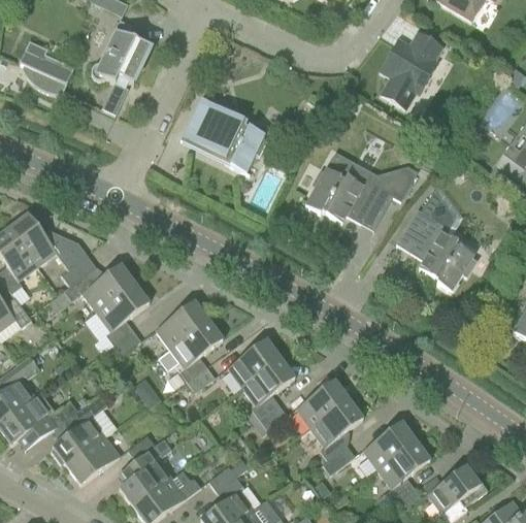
[(87,0),(122,17),(128,4),(119,0),(87,0)]
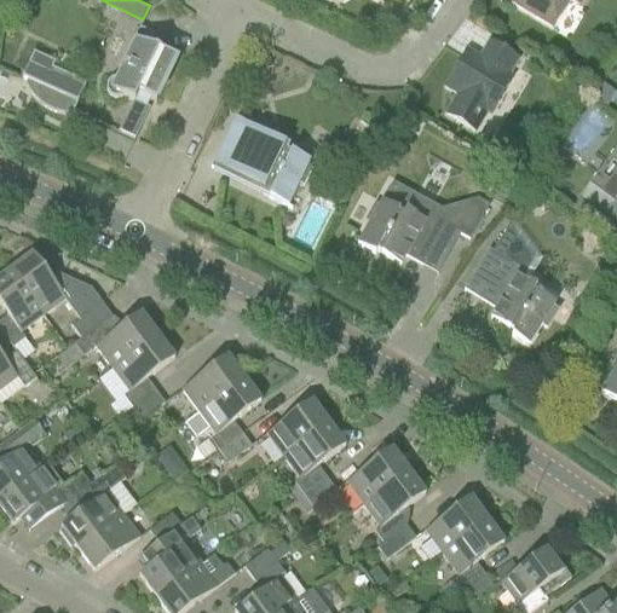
[(513,0),(512,1),(534,13),(554,25),(569,0),(577,0),(580,1),(581,0),(513,0)]
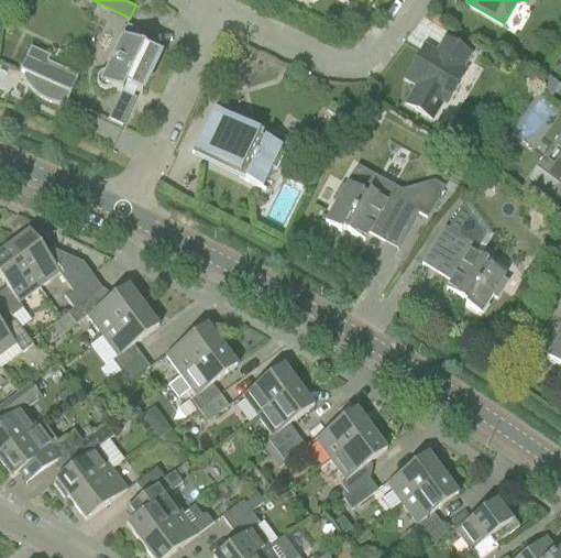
[(111,85),(112,85),(122,89),(109,117),(123,123),(138,96),(134,95),(138,88),(143,90),(162,51),(136,39),(141,29),(129,22),(107,67),(105,68),(102,68),(101,69),(99,72),(99,73),(98,74),(98,75),(98,77),(98,78),(98,79),(99,81),(100,83),(101,85),(103,86),(106,86),(108,86),(109,86),(111,85)]
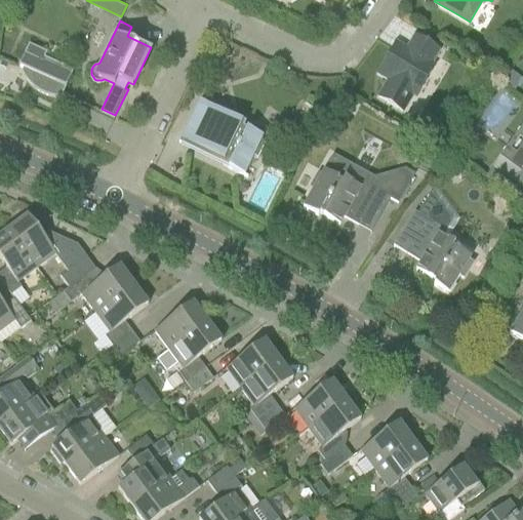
[(394,45),(378,71),(389,77),(378,94),(397,105),(404,109),(413,92),(417,94),(436,63),(433,61),(440,47),(433,43),(415,33),(408,46),(397,39),(394,45)]
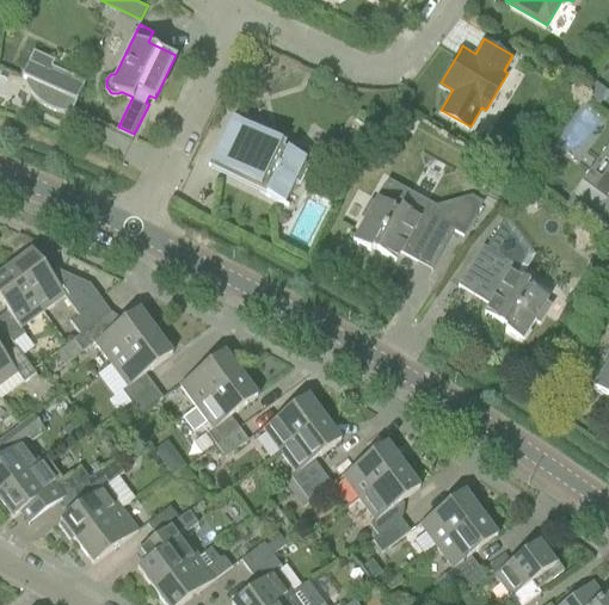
[(262,47),(250,50),(254,67),(266,63),(262,47)]
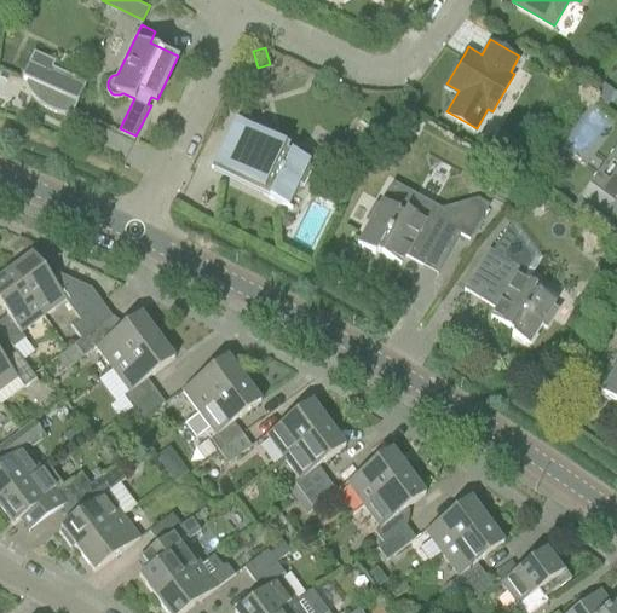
[(30,59),(23,75),(28,76),(26,81),(28,86),(30,90),(34,93),(38,97),(41,100),(45,103),(50,105),(53,108),(58,109),(63,110),(68,111),(73,111),(88,80),(53,64),(57,58),(35,48),(30,59)]
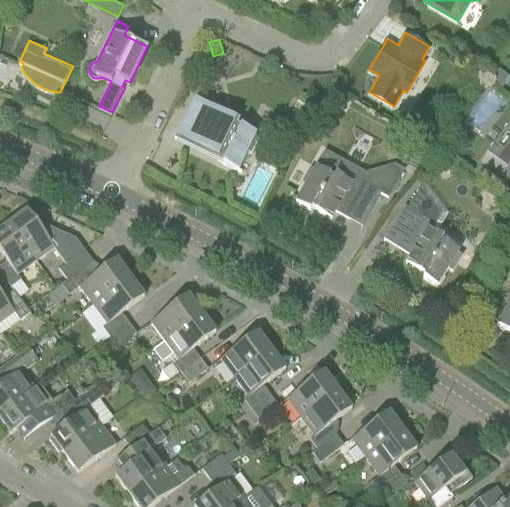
[(180,128),(177,135),(211,151),(225,158),(223,161),(239,168),(248,149),(252,151),(257,140),(259,136),(255,134),(257,131),(238,122),(240,118),(224,111),(227,106),(198,92),(180,128)]
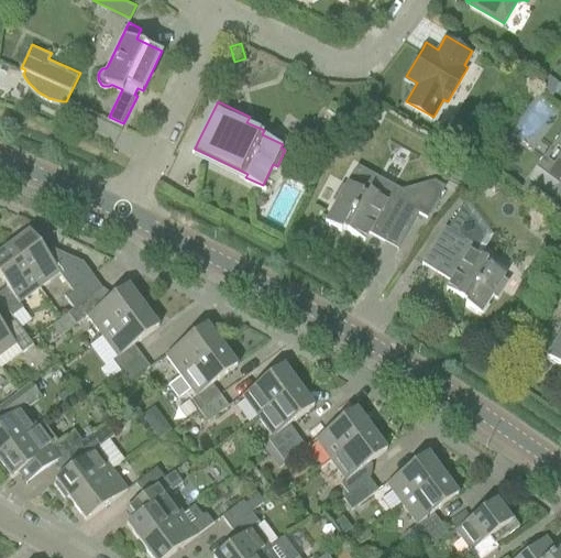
[(542,161),(530,177),(545,187),(560,199),(560,137),(558,141),(557,142),(560,144),(560,154),(551,167),(542,161)]
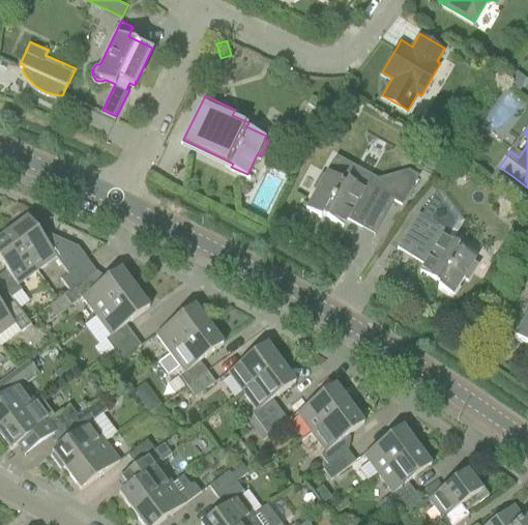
[(324,212),(338,221),(344,224),(348,215),(362,224),(382,188),(403,200),(419,171),(411,167),(377,176),(336,154),(326,173),(322,171),(314,185),(318,188),(306,207),(322,215),(324,212)]
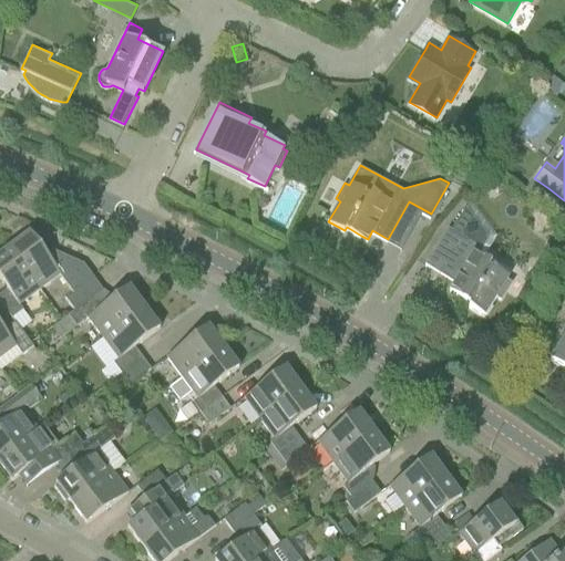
[(425,262),(454,280),(450,288),(471,300),(469,304),(485,314),(497,293),(502,297),(512,281),(507,278),(510,274),(490,263),(492,258),(480,250),(490,234),(466,204),(452,227),(449,225),(425,262)]
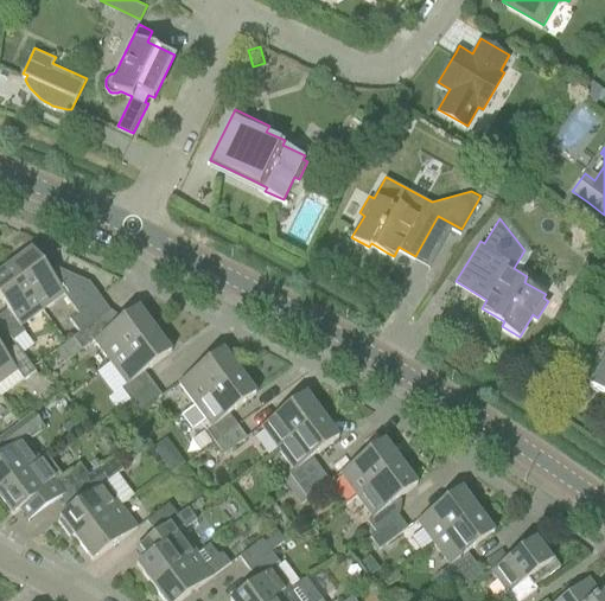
[(70,315),(81,330),(112,307),(91,280),(62,267),(53,273),(33,245),(11,262),(44,307),(65,291),(78,308),(70,315)]
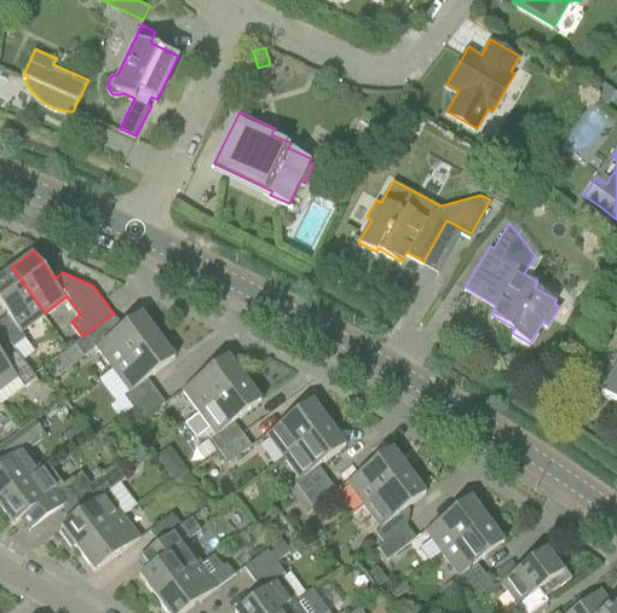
[(22,329),(45,313),(11,267),(0,275),(0,300),(9,312),(0,318),(0,325),(13,345),(27,335),(22,329)]
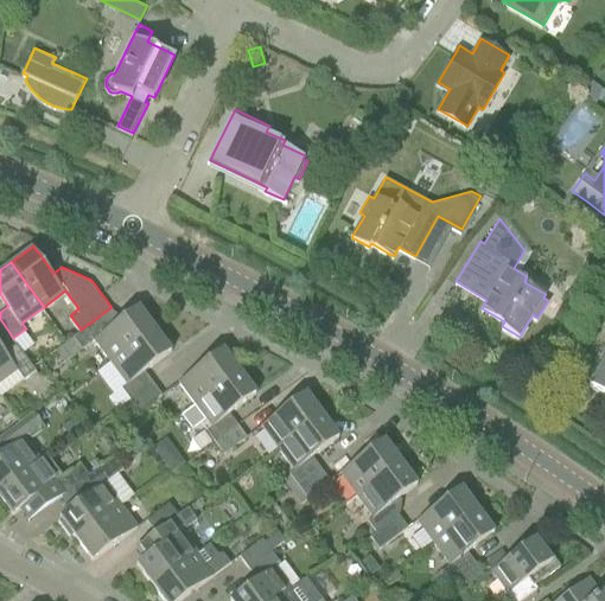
[(95,338),(112,359),(155,326),(139,305),(113,324),(103,313),(74,334),(83,346),(95,338)]
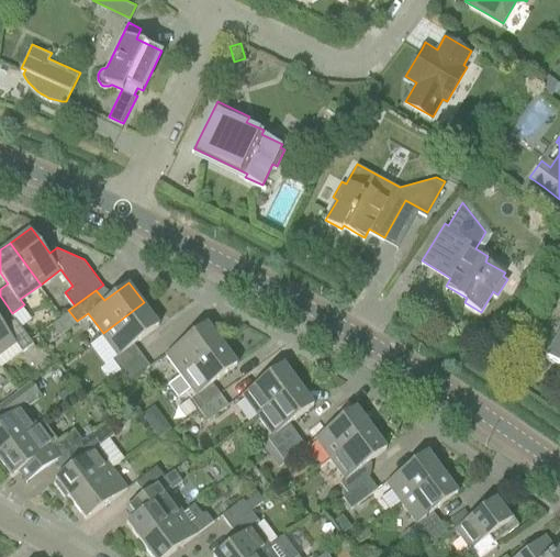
[(113,357),(122,368),(143,353),(134,342),(159,323),(144,302),(103,333),(119,354),(113,357)]
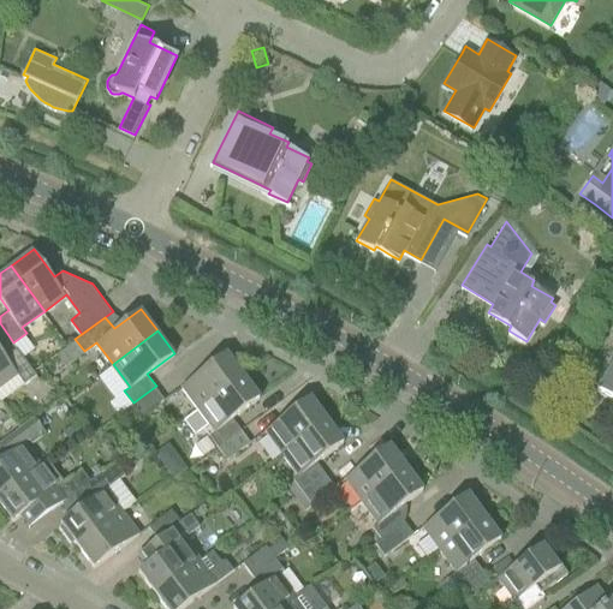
[(0,347),(0,386),(18,372),(25,382),(37,372),(17,346),(5,354),(0,347)]
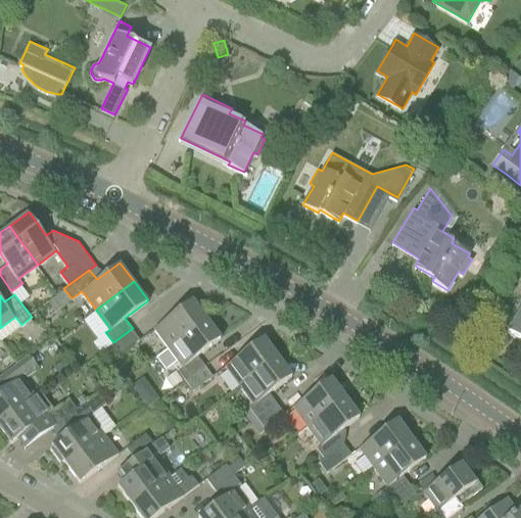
[(154,327),(169,346),(207,318),(193,298),(154,327)]
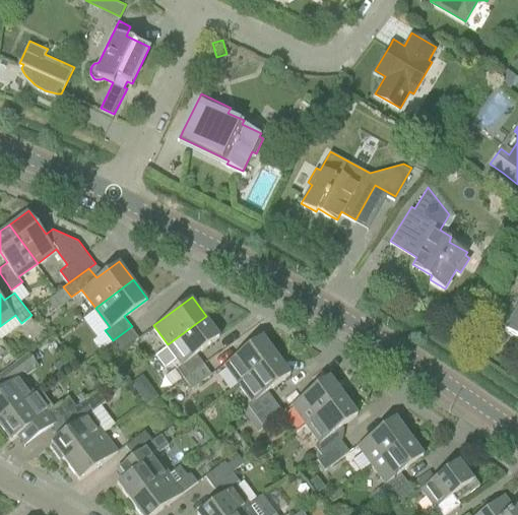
[(517,310),(505,327),(517,336),(517,300),(513,307),(517,310)]
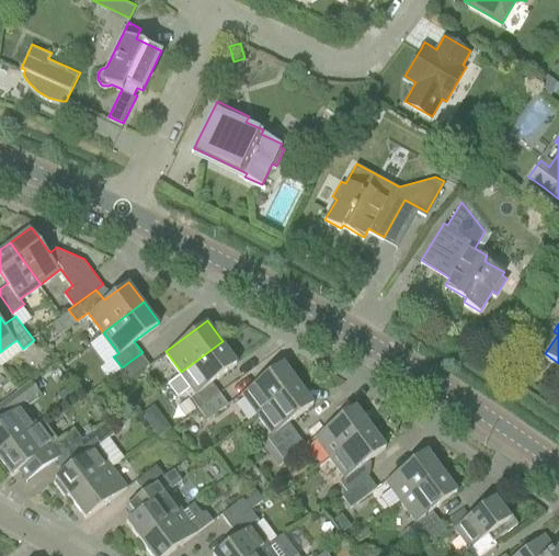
[(191,396),(200,407),(220,390),(213,381),(238,362),(223,341),(181,372),(191,385),(196,392),(191,396)]
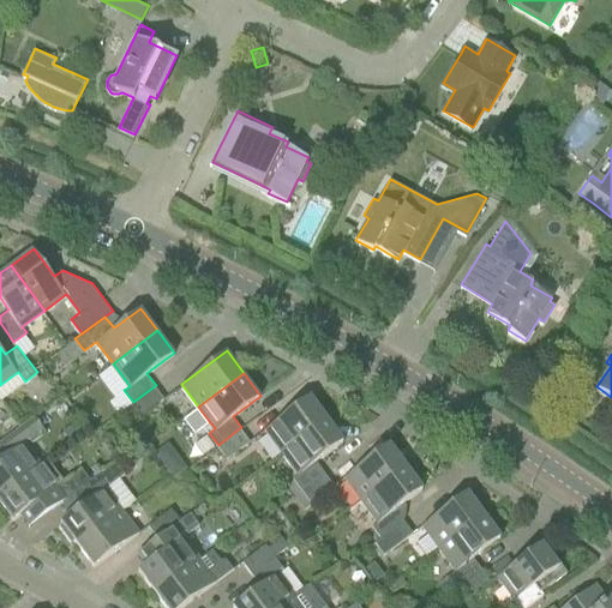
[(156,385),(133,402),(142,414),(165,397),(156,385)]
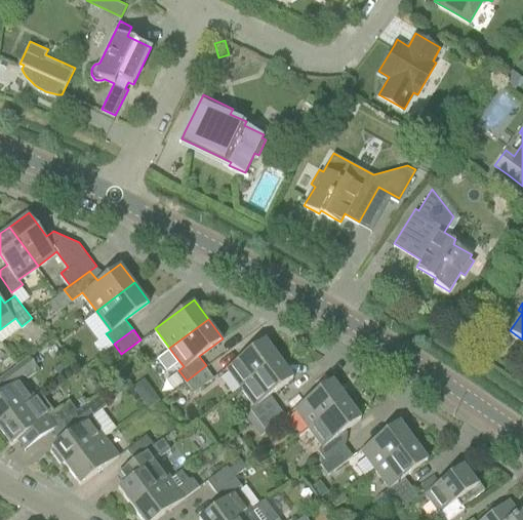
[(227,366),(241,386),(280,357),(266,337),(227,366)]
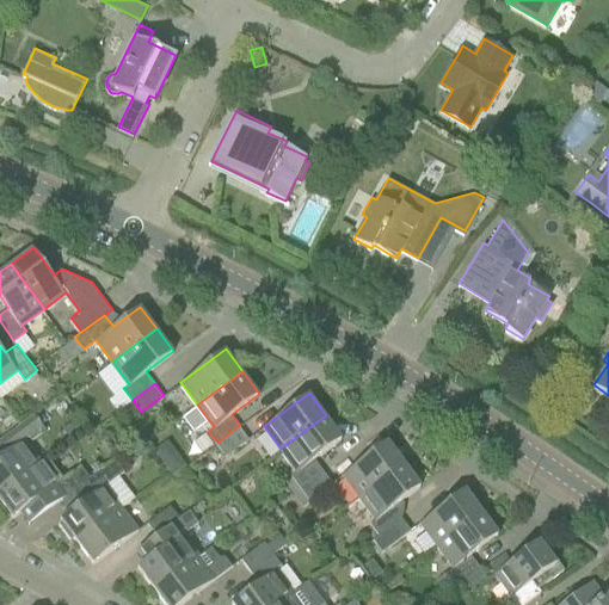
[(197,405),(183,415),(192,427),(197,427),(208,419),(197,405)]
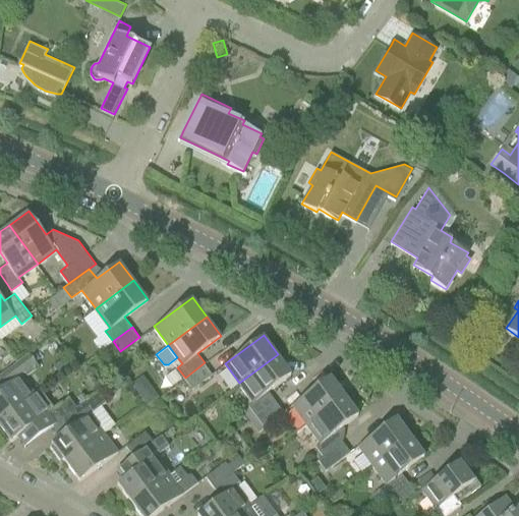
[(0,376),(6,385),(0,389),(0,418),(36,393),(21,374),(26,370),(27,373),(40,364),(30,351),(18,359),(15,362),(0,373),(0,376)]
